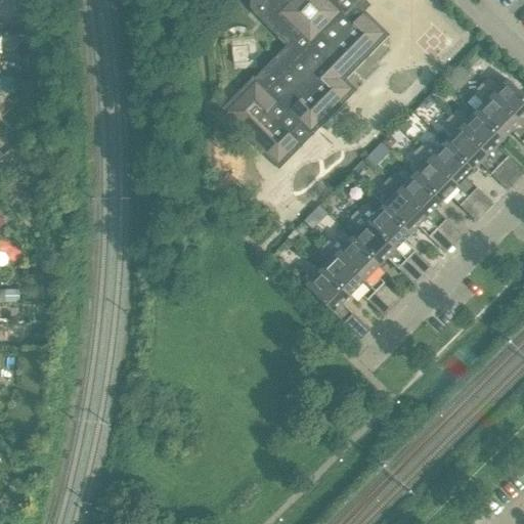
[(340,0),(260,0),(264,3),(253,14),(287,47),(255,79),(253,77),(251,80),(253,81),(223,111),(221,110),(219,112),(279,171),(281,168),(279,166),(298,147),(300,149),(302,147),(297,142),(307,132),(312,137),(314,135),(312,133),(331,115),(333,117),(336,113),(335,111),(352,92),(354,94),(356,91),(345,81),(347,80),(345,78),(363,59),(365,60),(368,57),(366,55),(385,37),(387,39),(389,36),(364,12),(370,6),(363,0),(353,0),(347,7),(340,0)]
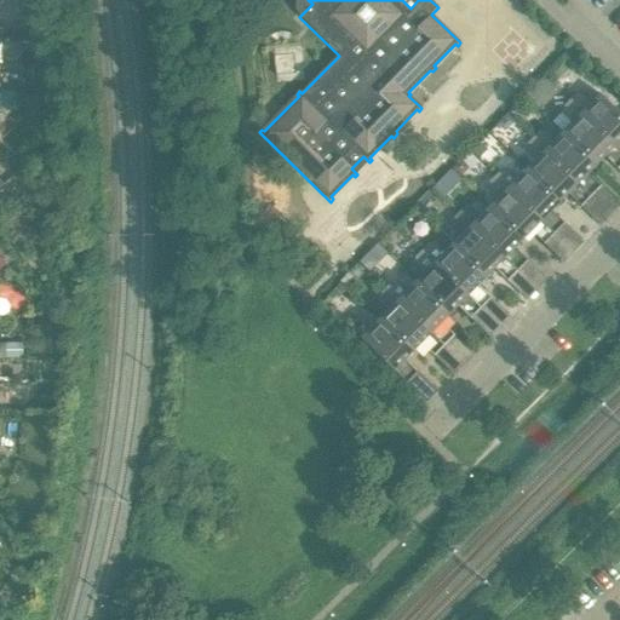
[(619,115),(613,108),(600,96),(591,104),(580,95),(575,95),(568,102),(574,108),(619,153),(619,115)]
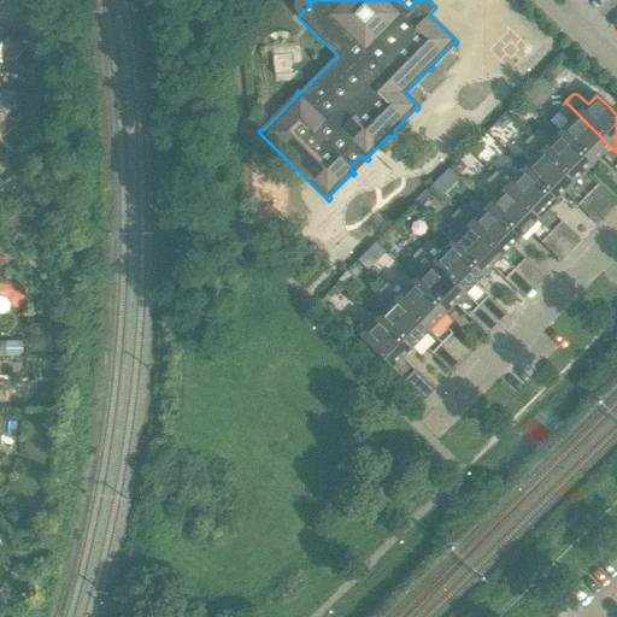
[(616,152),(571,107),(565,101),(558,109),(558,113),(569,124),(560,133),(593,165),(601,157),(616,171),(616,152)]
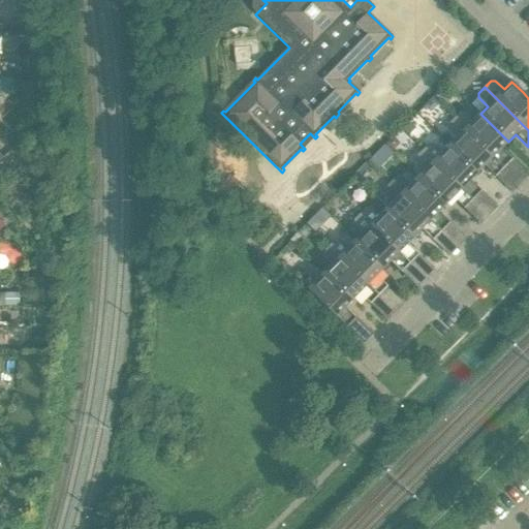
[(508,142),(480,114),(472,121),(464,113),(460,113),(454,119),(504,168),(512,159),(501,149),(508,142)]
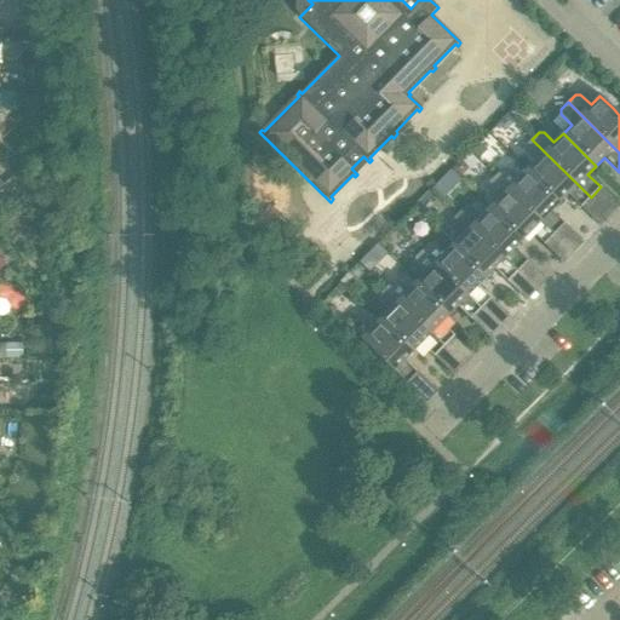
[(591,197),(532,139),(524,147),(524,151),(534,161),(526,171),(560,202),(567,195),(580,207),(591,197)]
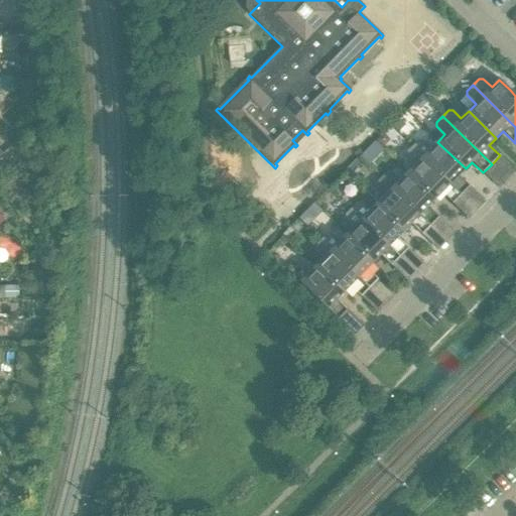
[(466,168),(437,142),(430,149),(422,141),(417,141),(412,147),(476,210),(484,201),(459,175),(466,168)]
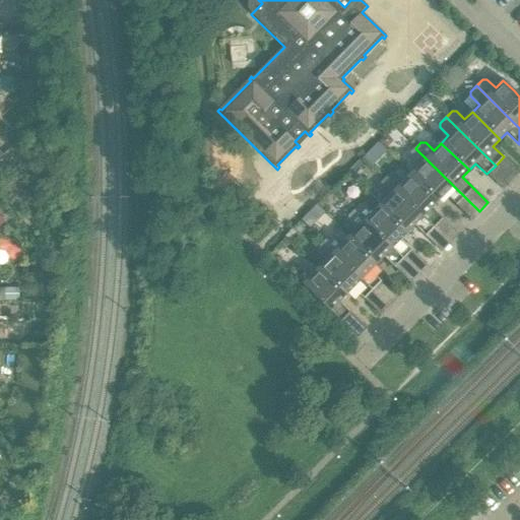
[(479,211),(415,148),(409,154),(409,158),(417,167),(410,175),(438,201),(445,194),(470,219),(479,211)]
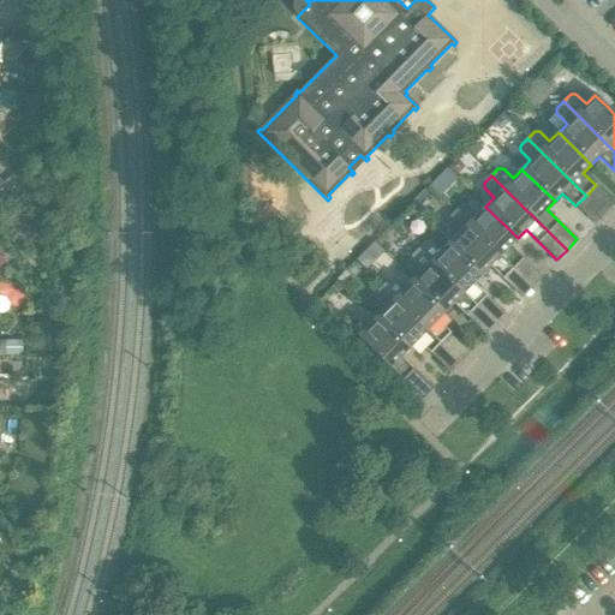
[(518,238),(485,207),(477,215),(466,204),(461,206),(454,213),(513,269),(523,260),(511,246),(518,238)]
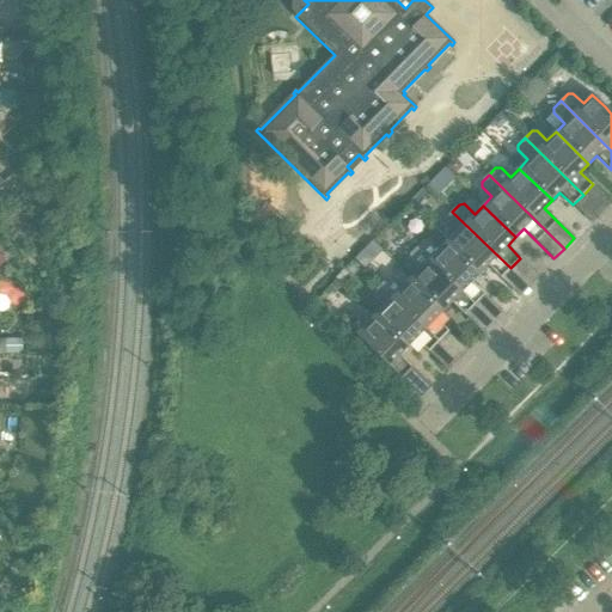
[(510,268),(452,212),(446,218),(445,224),(456,233),(447,242),(479,274),(488,265),(501,279),(510,268)]
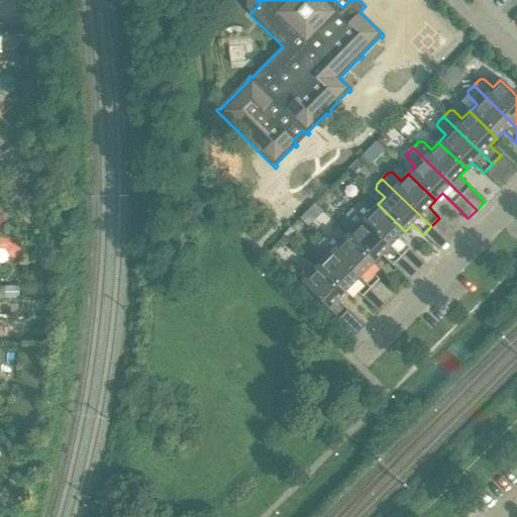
[(228,194),(241,206),(249,198),(236,186),(228,194)]
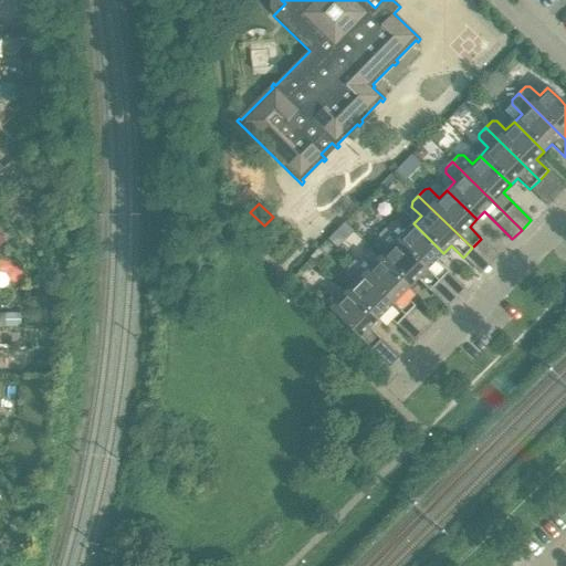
[(443,253),(413,223),(406,232),(396,222),(391,222),(385,229),(454,297),(464,289),(436,261),(443,253)]
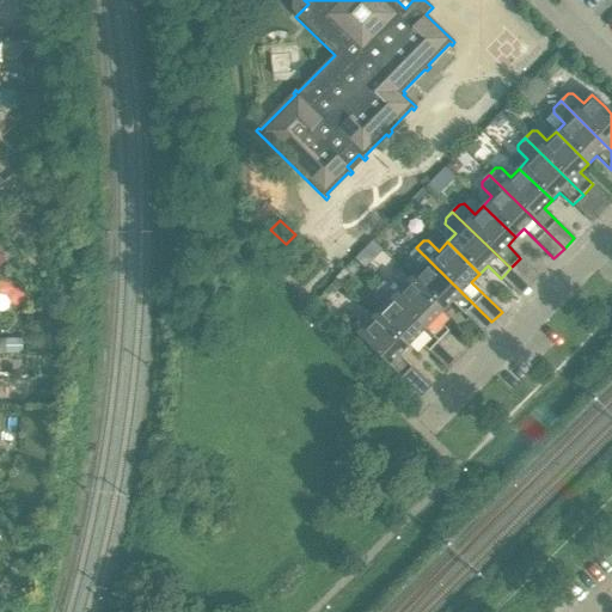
[(491,322),(416,248),(409,255),(409,261),(420,270),(411,279),(444,311),(452,303),(482,332),(491,322)]
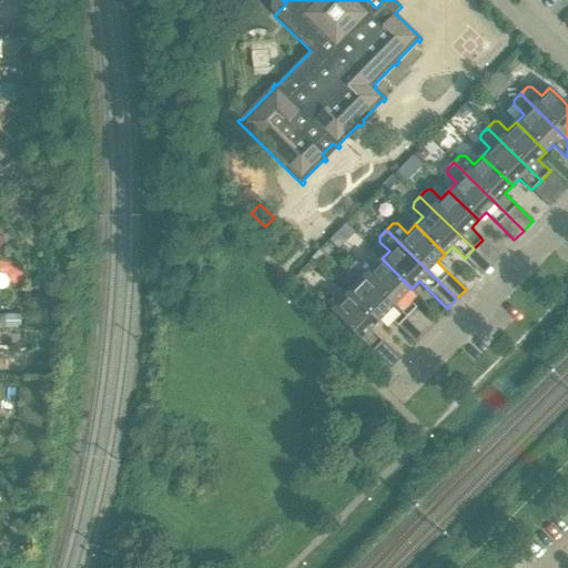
[(412,288),(382,259),(373,267),(364,257),(359,257),(353,264),(407,317),(416,307),(404,296),(412,288)]
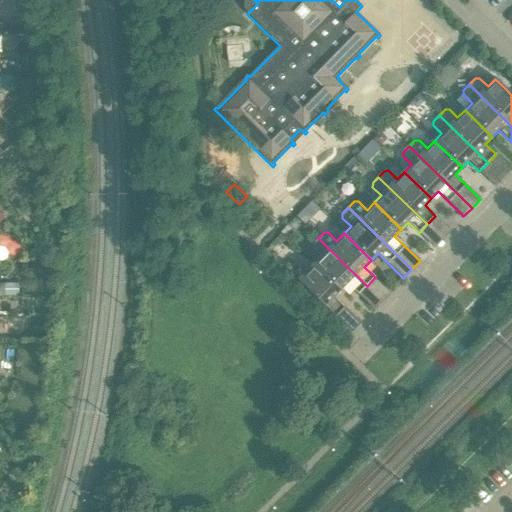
[(367,286),(318,238),(312,244),(312,248),(321,257),(313,264),(340,291),(347,284),(358,295),(367,286)]
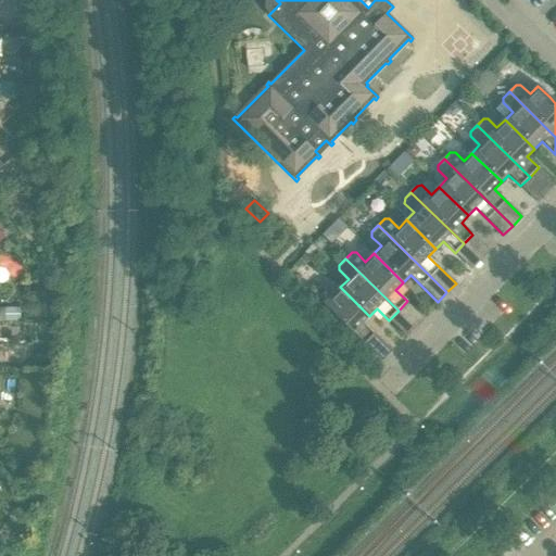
[(369,316),(340,287),(332,294),(324,286),(318,286),(312,292),(380,359),(390,350),(363,324),(369,316)]
